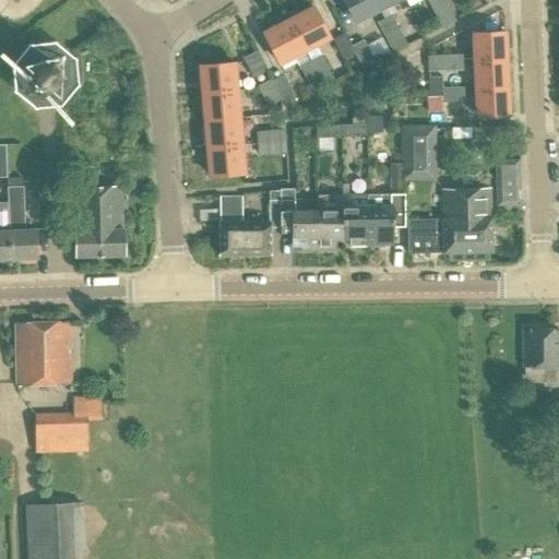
[(344,0),(355,21),(380,9),(376,0),(344,0)]
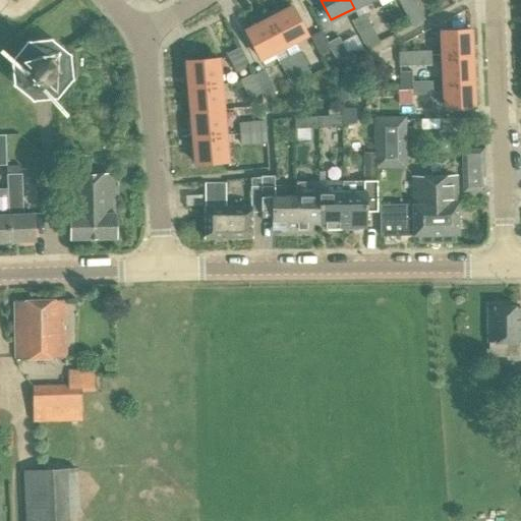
[(413,11),(418,8),(414,0),(397,0),(403,11),(411,7),(413,11)]
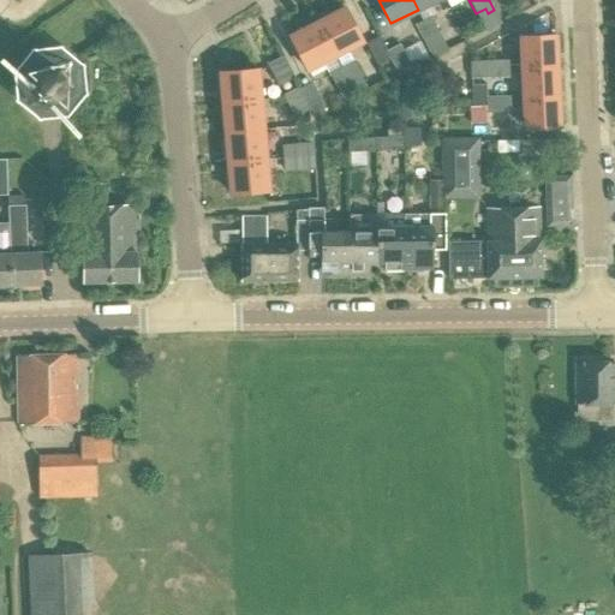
[(317,22),(335,55),(363,41),(345,7),(317,22)]
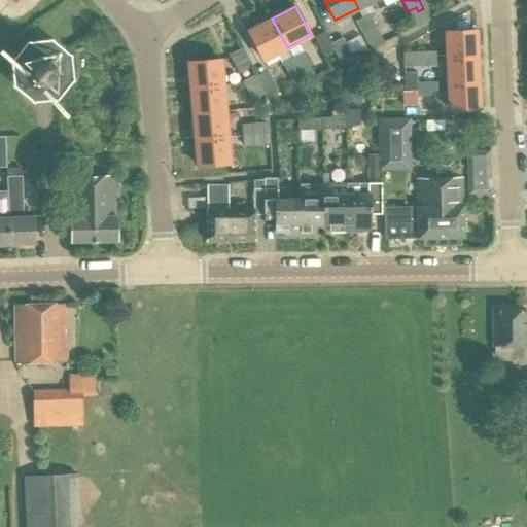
[(430,21),(423,8),(418,11),(416,7),(408,11),(417,28),(430,21)]
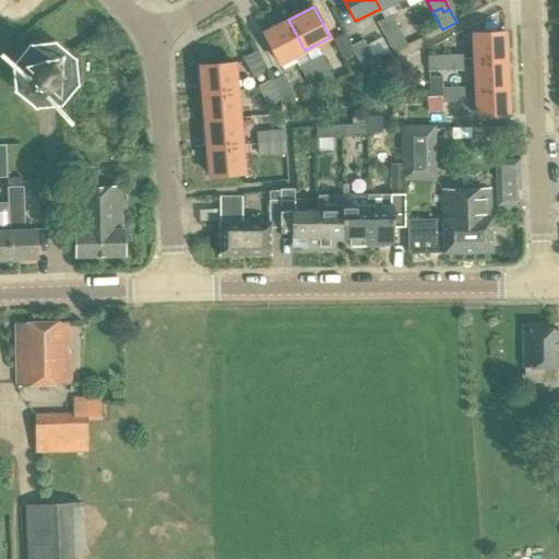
[(392,33),(399,30),(391,15),(377,23),(387,40),(394,37),(392,33)]
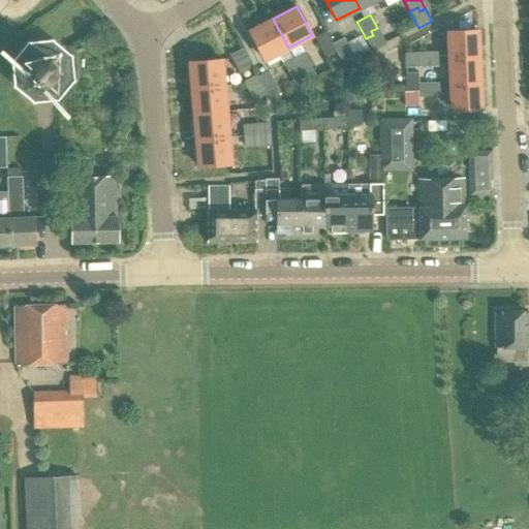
[(265,60),(288,48),(273,19),(249,31),(265,60)]
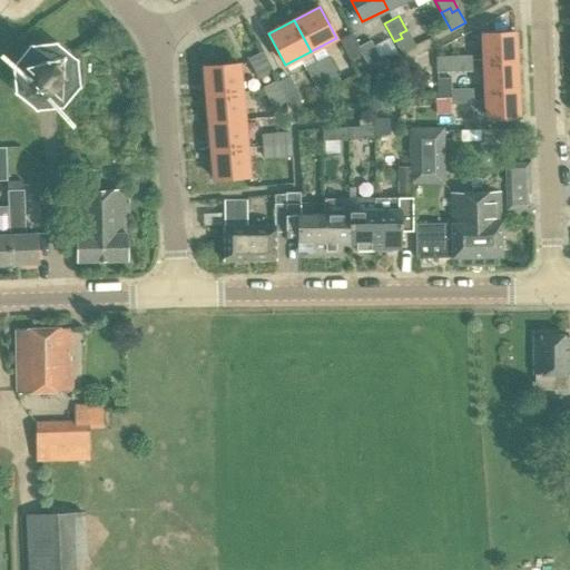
[(402,38),(394,41),(401,56),(415,48),(406,30),(400,33),(402,38)]
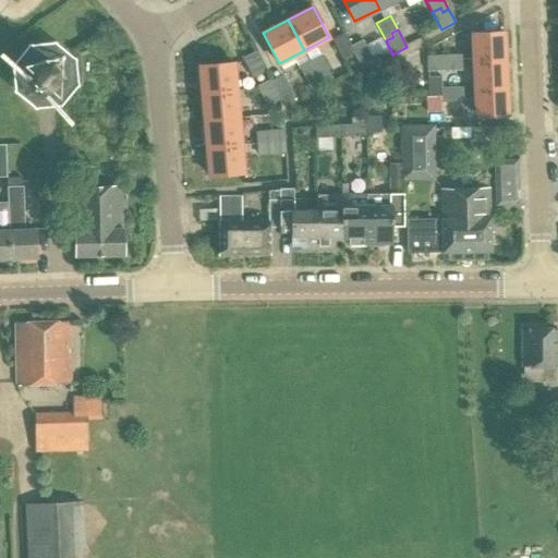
[(474,61),(506,60),(505,32),(472,34),(474,61)]
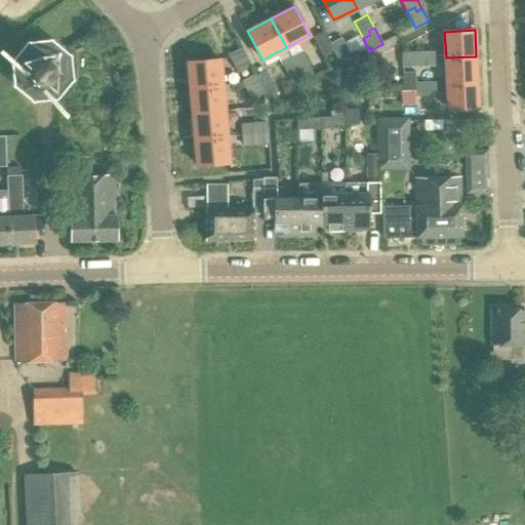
[(330,43),(324,32),(313,37),(322,56),(333,51),(340,65),(352,58),(341,38),(330,43)]
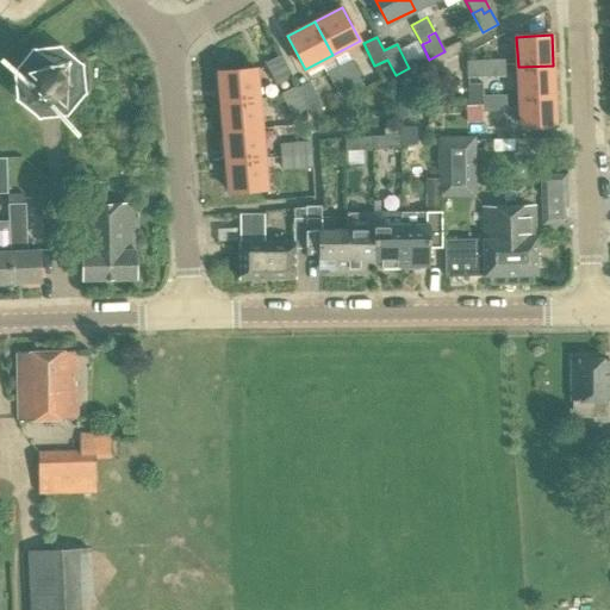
[(38,118),(67,116),(86,93),(82,64),(61,45),(32,49),(14,70),(17,99),(38,118)]
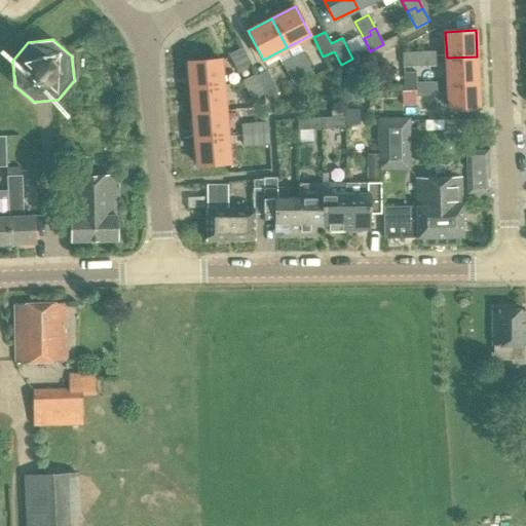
[(238,74),(252,67),(241,47),(228,55),(238,74)]
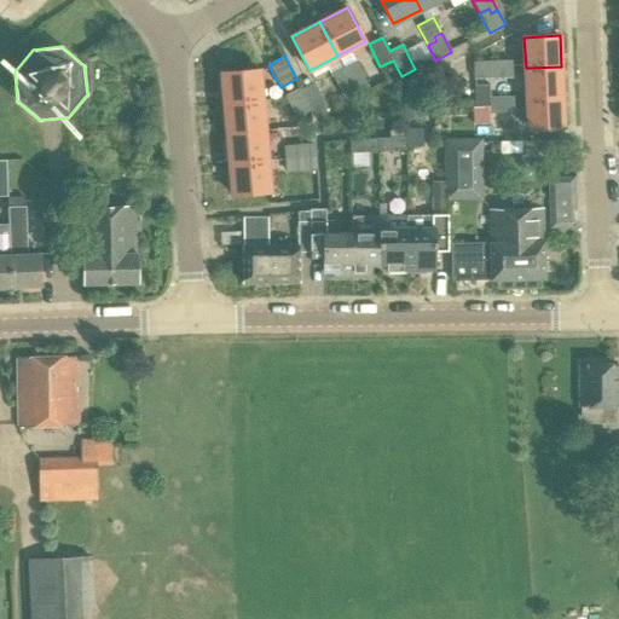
[(490,70),(490,61),(473,62),(473,79),(496,79),(496,69),(490,70)]
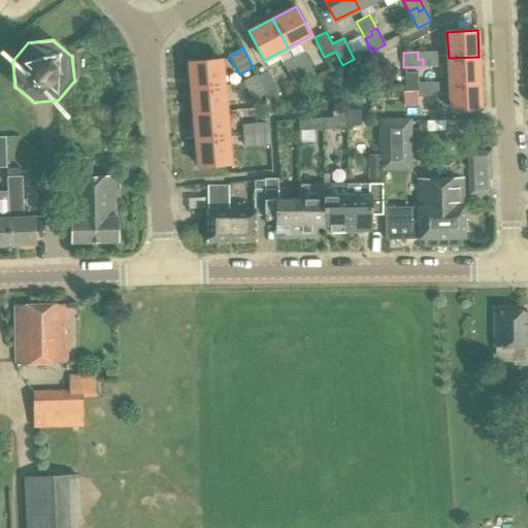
[(436,52),(418,52),(418,60),(423,59),(423,67),(437,66),(436,52)]
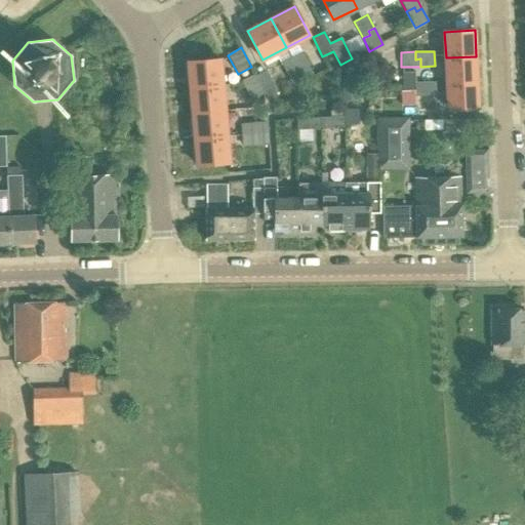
[(293,87),(314,76),(300,52),(280,64),(293,87)]
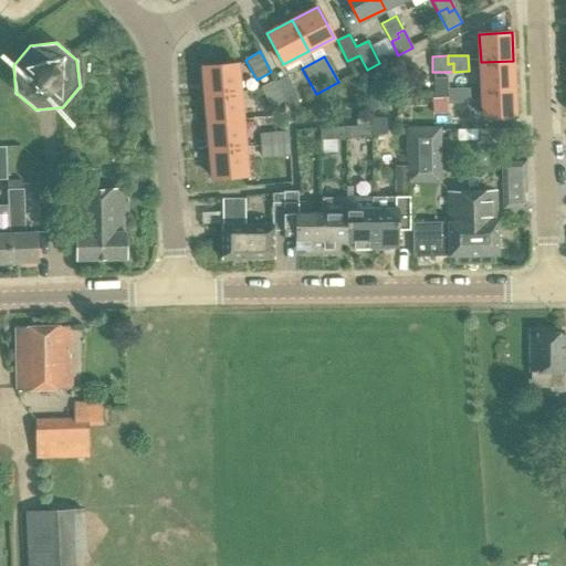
[(482,91),(514,88),(513,61),(481,62),(482,91)]
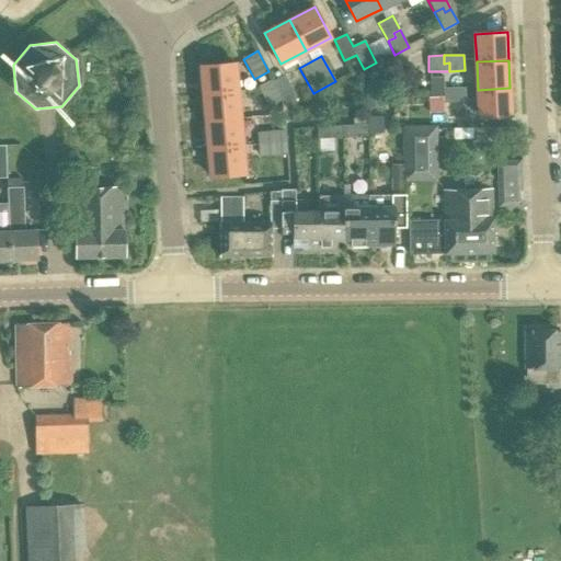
[(204,94),(238,91),(236,63),(201,66),(204,94)]
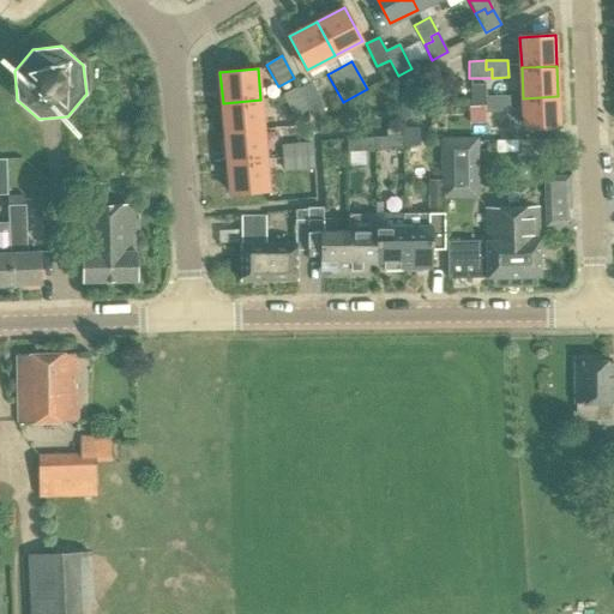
[(471,107),(485,106),(485,97),(486,97),(486,85),(470,85),(471,107)]
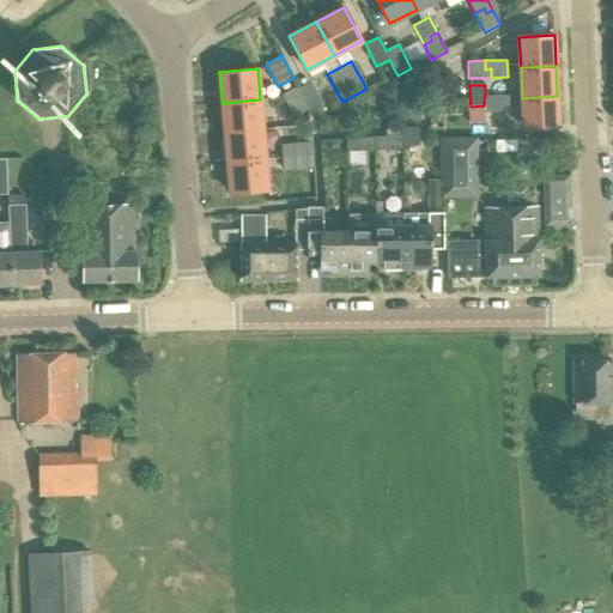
[(308,110),(309,110),(297,86),(281,95),(293,117),(308,110)]
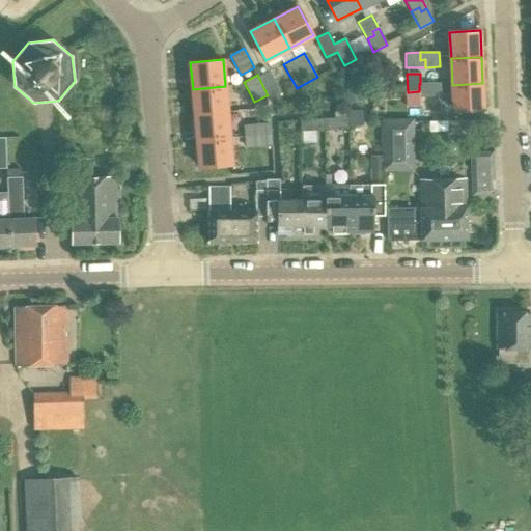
[(346,103),(362,102),(362,77),(345,77),(346,103)]
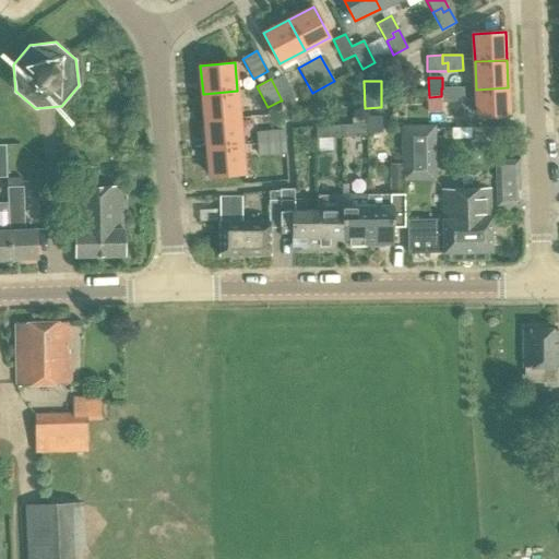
[(508,87),(476,90),(477,117),(509,116),(508,87)]
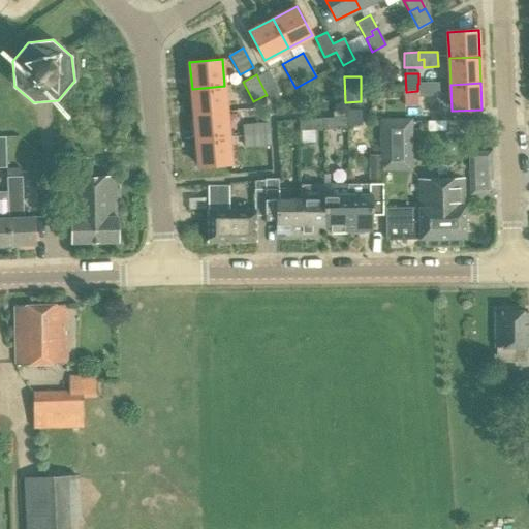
[(418,84),(417,84),(417,91),(418,97),(439,96),(439,88),(439,84),(418,84)]
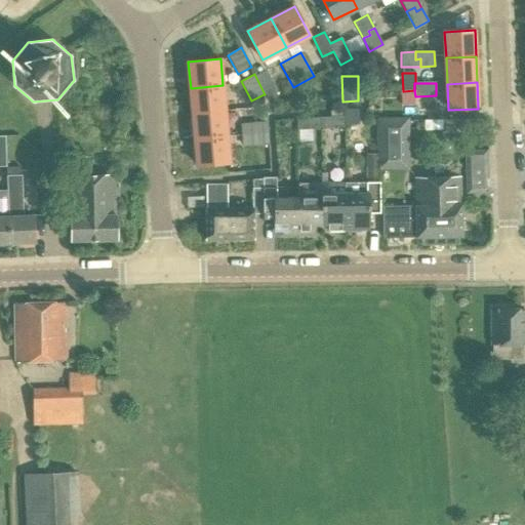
[(193,114),(225,111),(223,85),(191,88),(193,114)]
